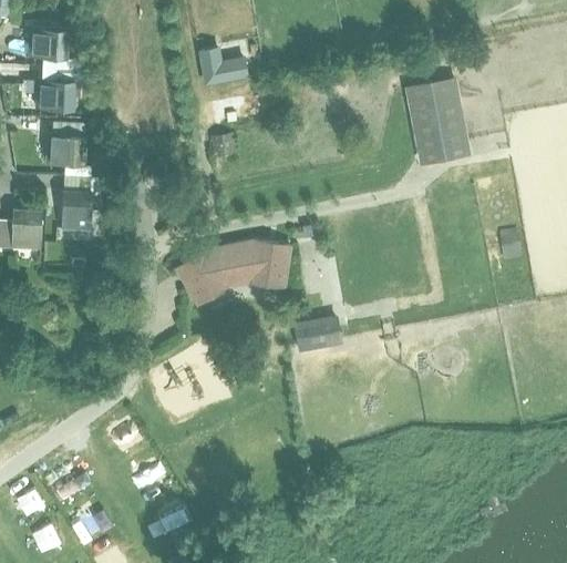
[(62,0),(61,2),(74,10),(79,0),(62,0)]
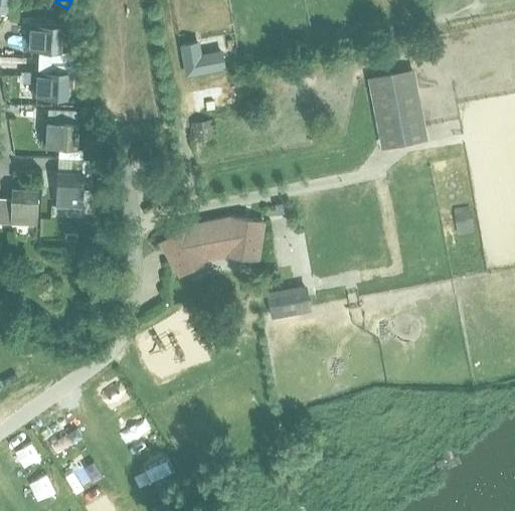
[(29,27),(28,52),(40,53),(61,54),(62,42),(62,38),(62,29),(62,28),(29,27)]
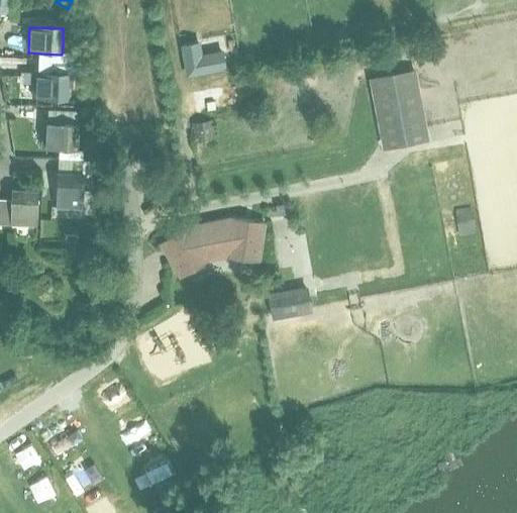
[(194,46),(182,48),(187,79),(223,73),(220,56),(196,60),(194,46)]
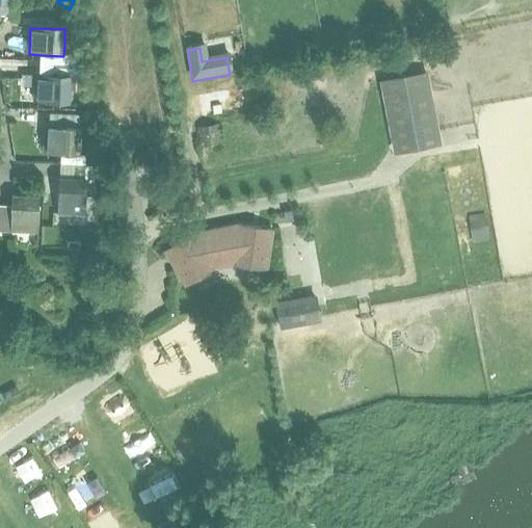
[(10,68),(28,69),(29,53),(10,52),(10,68)]
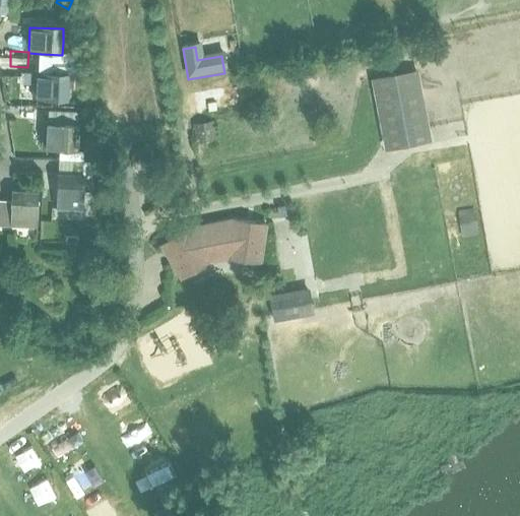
[(36,75),(35,101),(68,103),(69,77),(40,75),(36,75)]
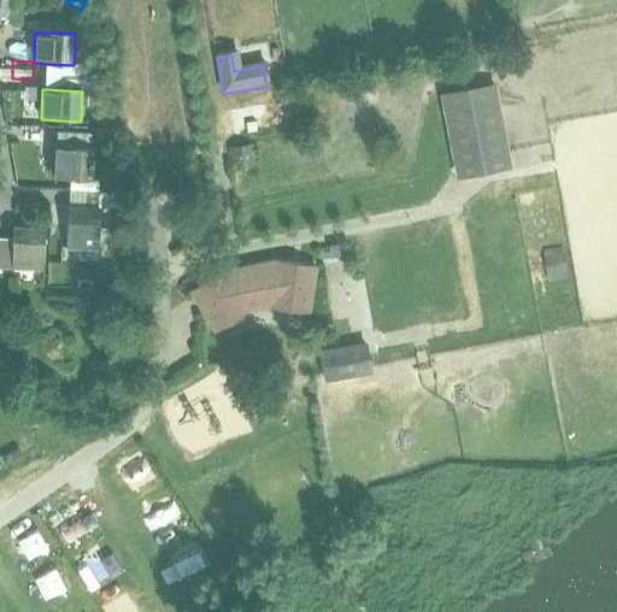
[(495,89),(446,99),(462,178),(511,169),(495,89)]
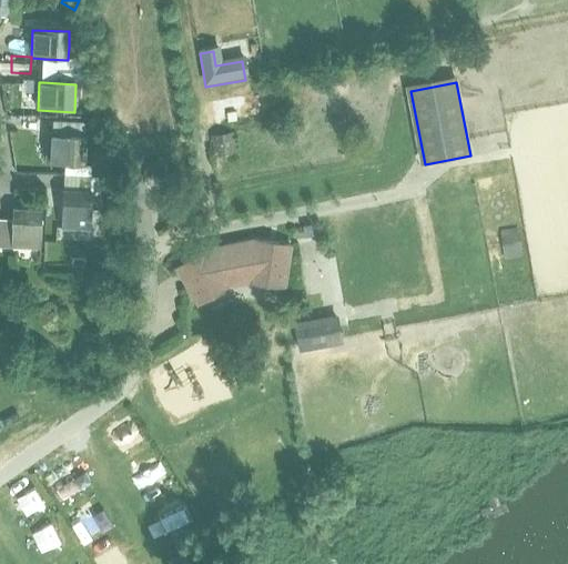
[(204,106),(206,122),(236,117),(234,101),(204,106)]
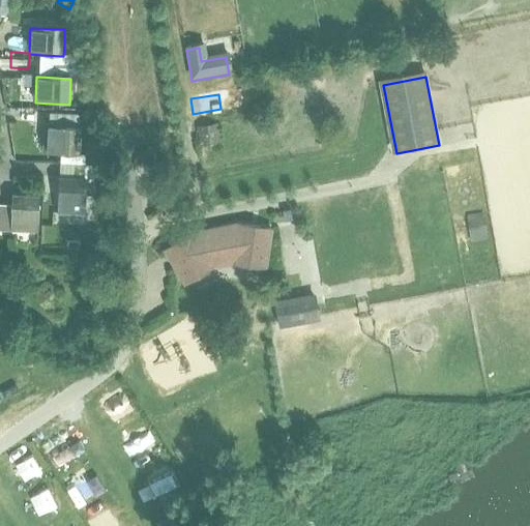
[(52,113),(51,128),(46,127),(45,154),(62,155),(80,156),(81,129),(82,114),(52,113)]
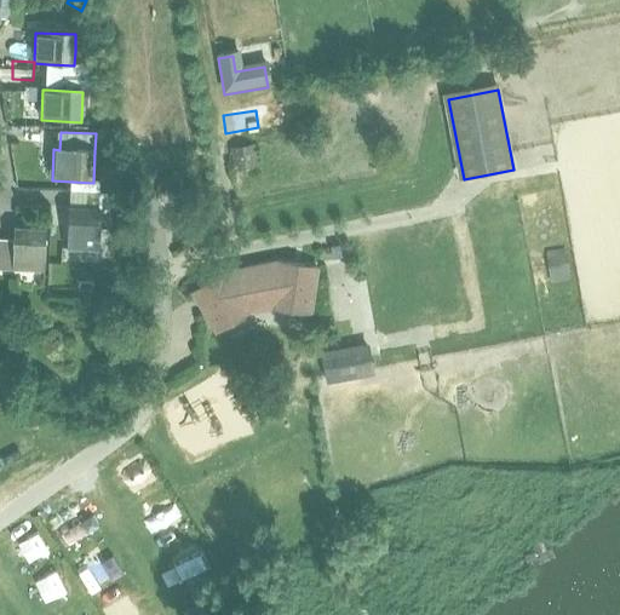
[(256,148),(231,153),(234,174),(259,171),(256,148)]
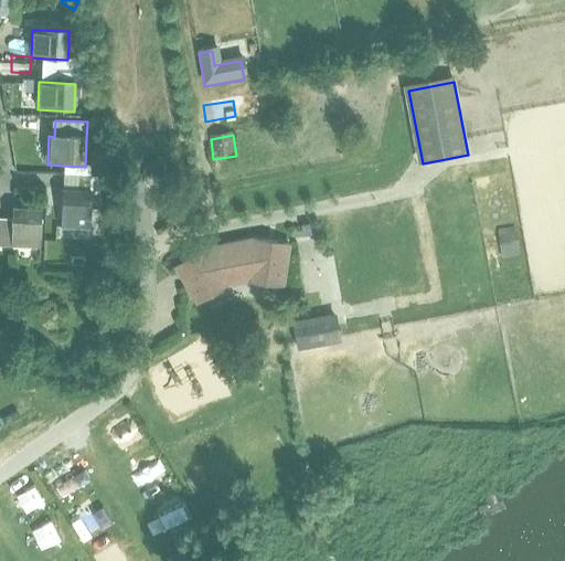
[(66,166),(66,177),(91,178),(92,167),(85,167),(66,166)]
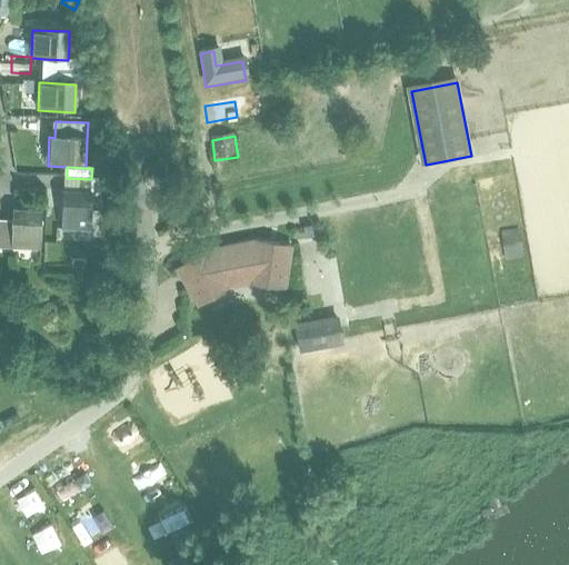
[(93,181),(92,195),(63,194),(62,231),(91,233),(92,212),(103,212),(98,181),(93,181)]
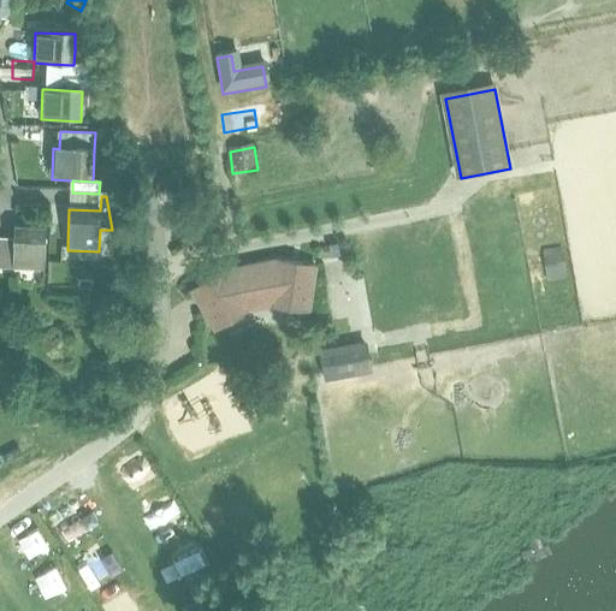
[(15,230),(13,271),(43,272),(46,231),(15,230)]
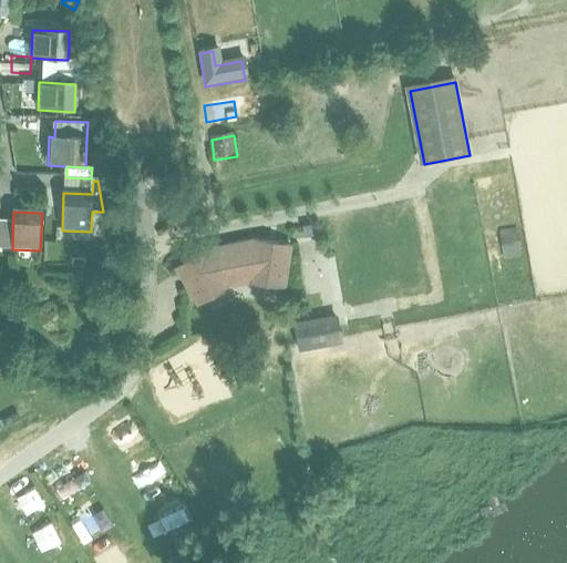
[(516,233),(500,235),(504,262),(521,259),(516,233)]
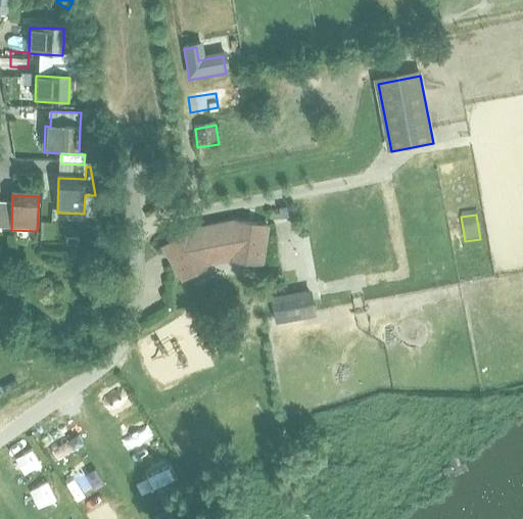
[(192,235),(163,252),(183,285),(211,268),(231,264),(263,269),(268,231),(236,226),(192,235)]
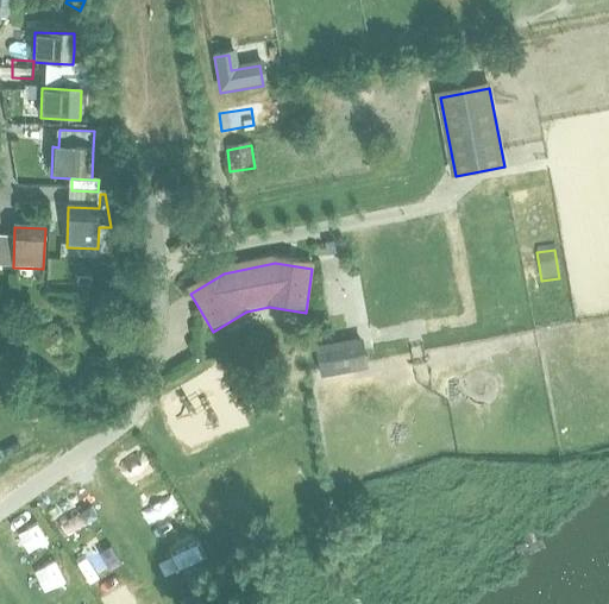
[(360,346),(318,352),(321,377),(364,370),(360,346)]
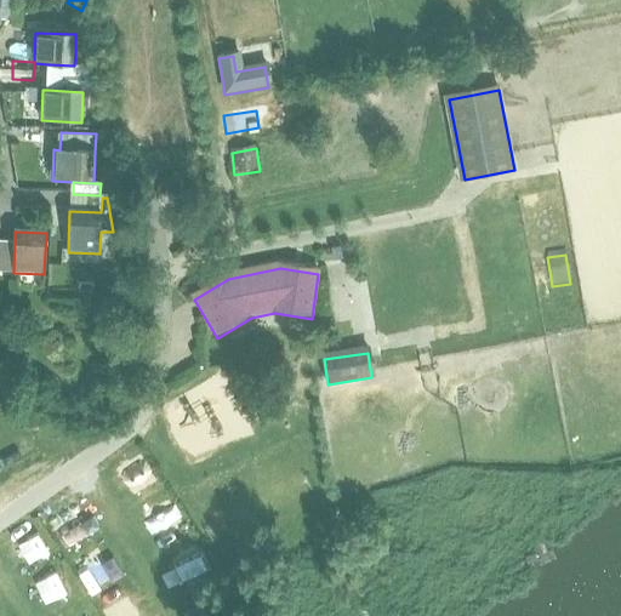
[(126,452),(110,467),(129,488),(146,473),(126,452)]
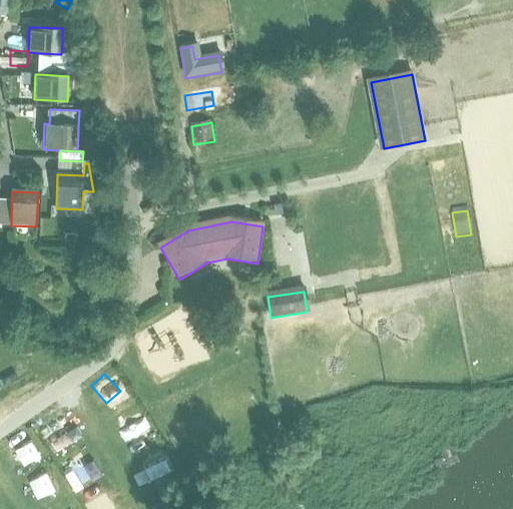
[(104,440),(108,448),(145,429),(136,411),(110,424),(115,434),(104,440)]
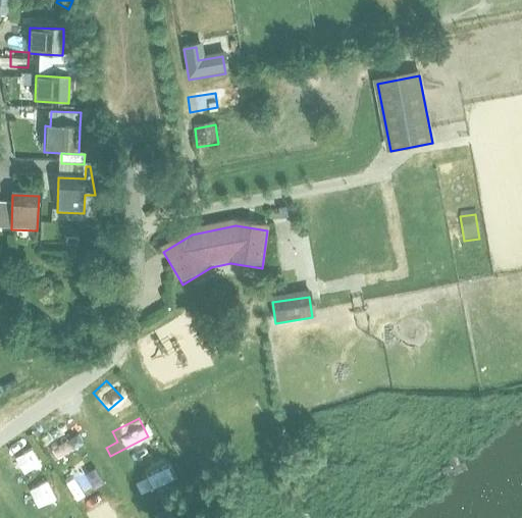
[(45,459),(62,450),(54,433),(37,443),(45,459)]
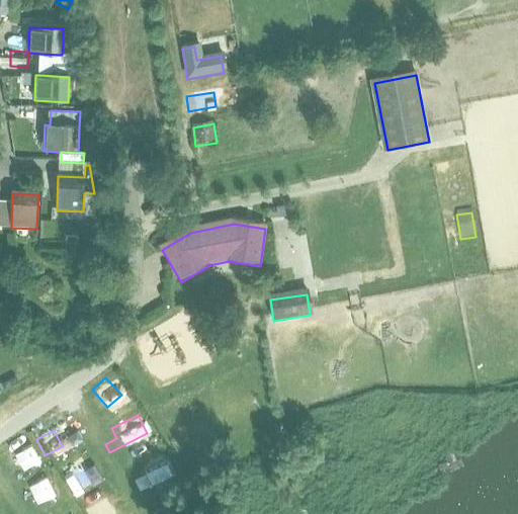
[(438,466),(440,472),(448,468),(445,463),(438,466)]
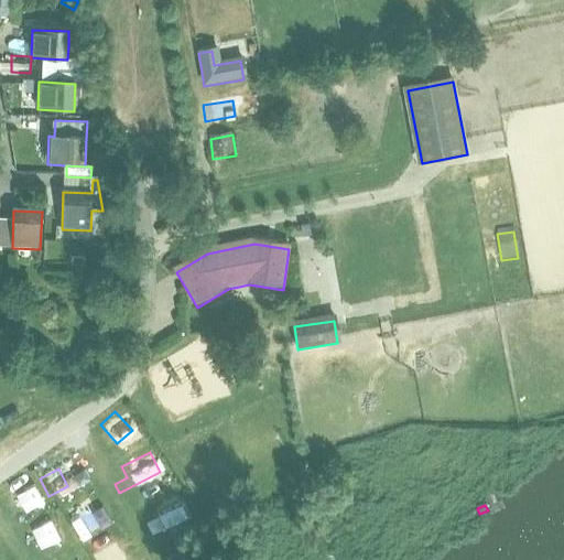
[(179,506),(165,514),(176,531),(190,524),(179,506)]
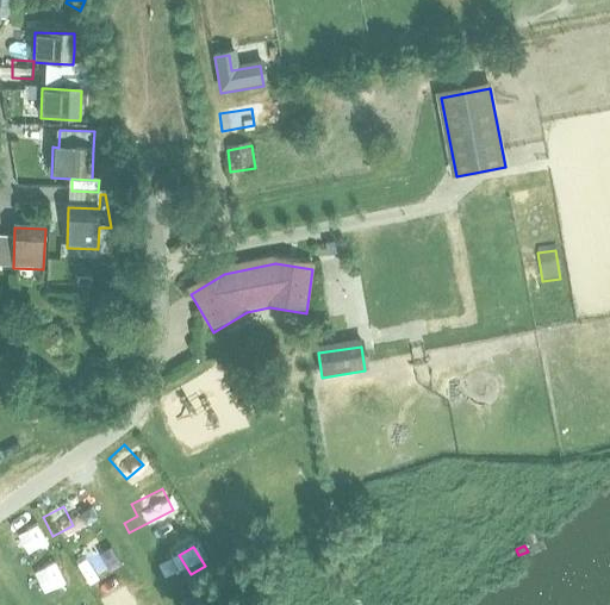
[(35,591),(67,579),(61,561),(29,573),(35,591)]
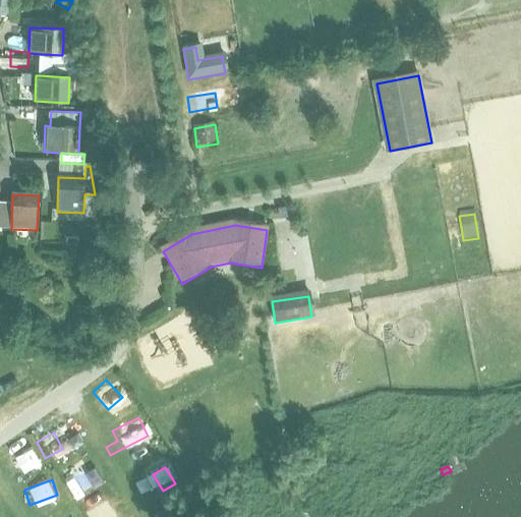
[(103,516),(108,513),(101,501),(89,508),(94,516),(103,516)]
